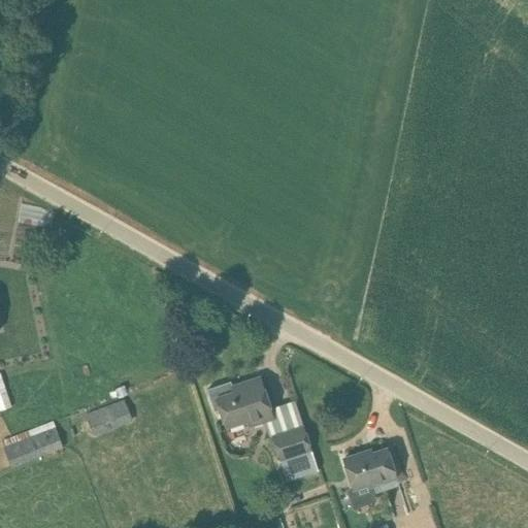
[(0,373),(0,408),(0,410),(11,406),(0,373)]
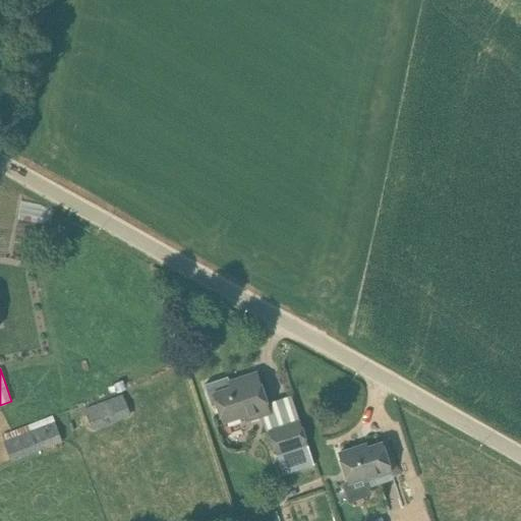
[(212,407),(217,405),(224,422),(246,414),(248,421),(272,413),(258,372),(230,382),(228,377),(205,385),(212,407)]
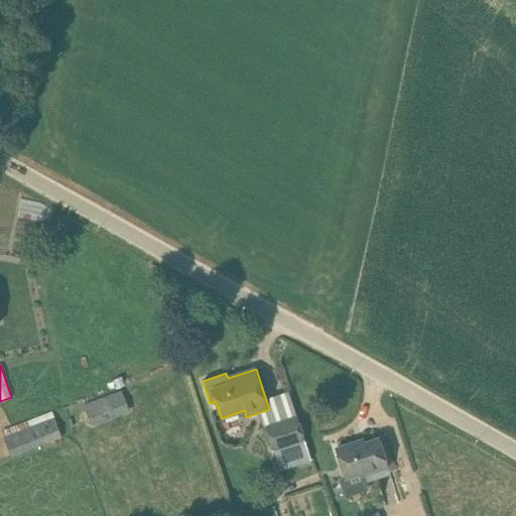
[(121,392),(85,405),(93,426),(130,413),(121,392)]
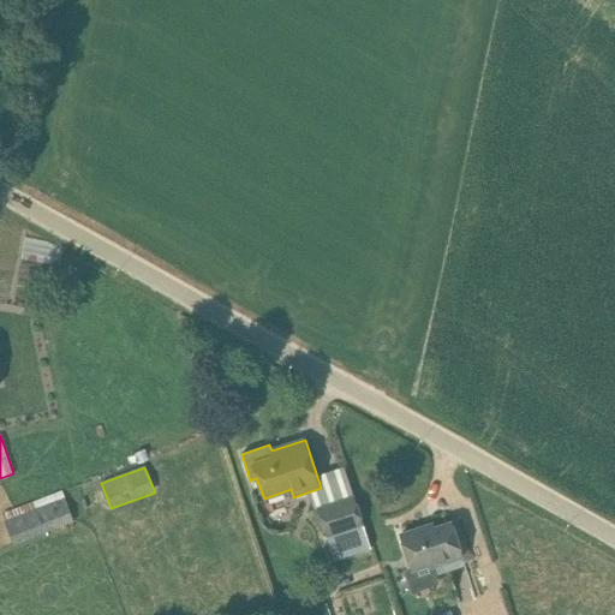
[(64,493),(1,517),(12,544),(73,520),(64,493)]
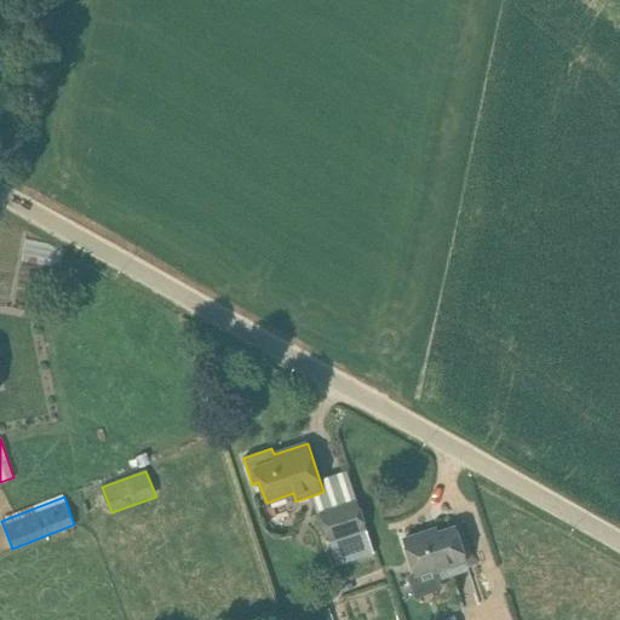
[(357,500),(322,512),(332,543),(368,530),(357,500)]
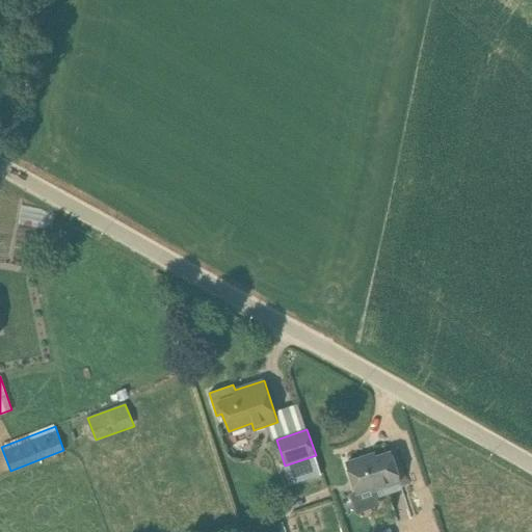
[(365,456),(347,462),(357,495),(373,489),(373,491),(400,482),(391,452),(366,460),(365,456)]
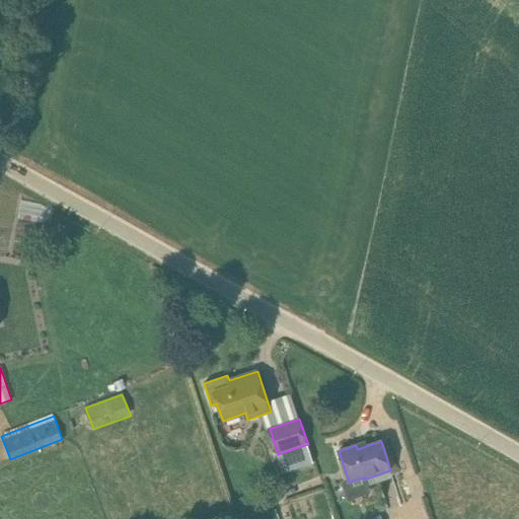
[(308,444),(278,454),(284,472),(314,462),(308,444)]
